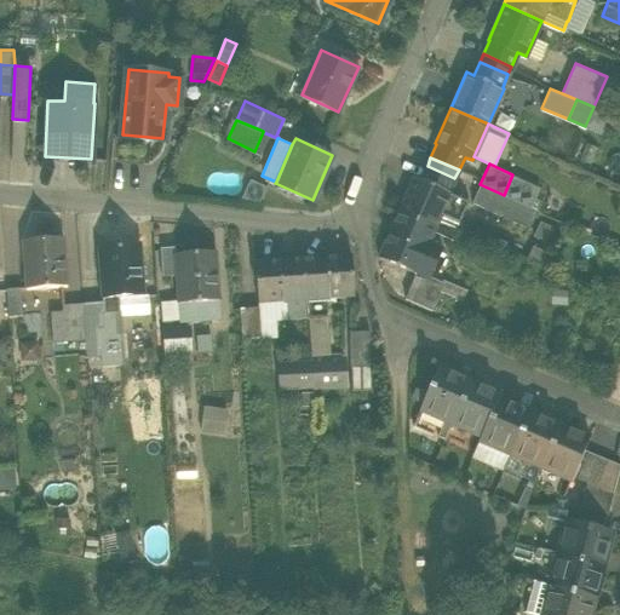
[(435,228),(441,213),(451,193),(449,191),(454,178),(428,166),(422,179),(413,176),(397,211),(435,228)]
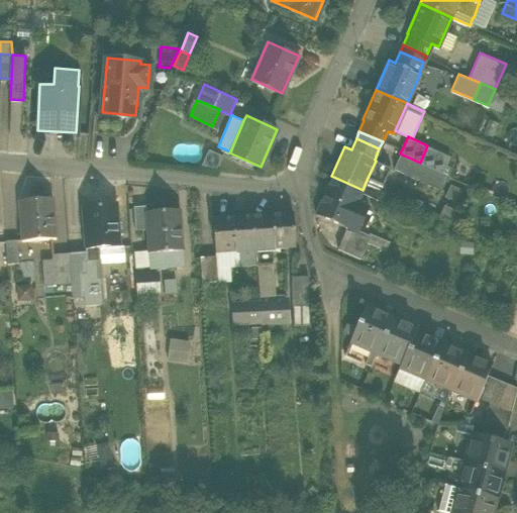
[(427,145),(420,163),(434,169),(439,171),(446,154),(427,145)]
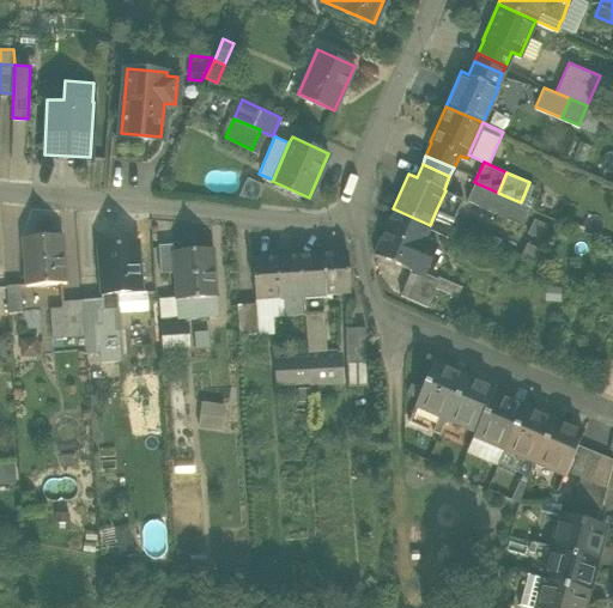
[(263,182),(247,175),(238,195),(256,198),(263,182)]
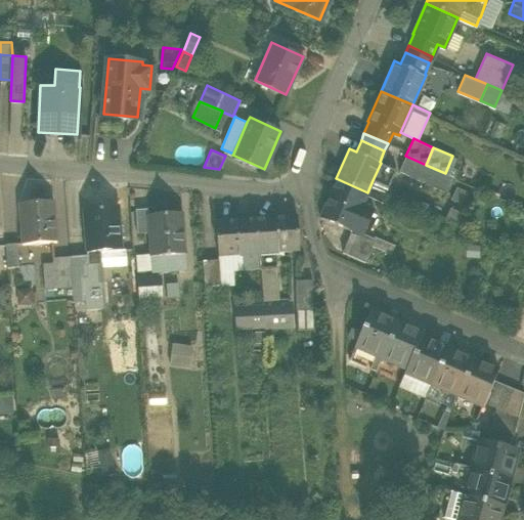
[(419,178),(426,165),(405,156),(399,170),(419,178)]
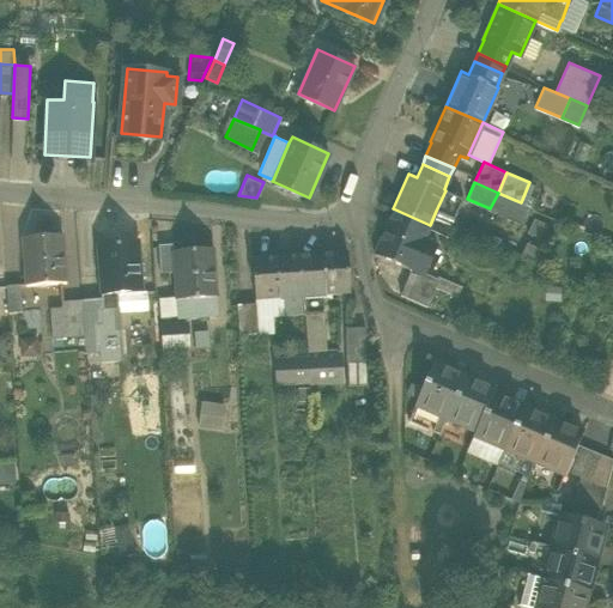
[(462,198),(445,190),(436,211),(453,219),(462,198)]
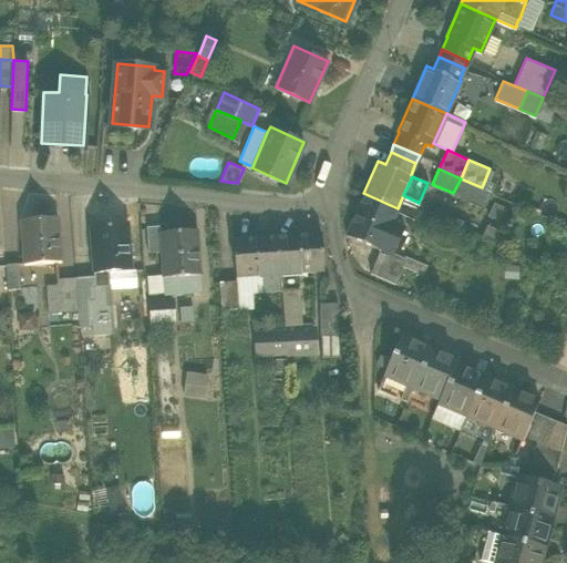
[(453,193),(470,201),(476,185),(461,178),(453,193)]
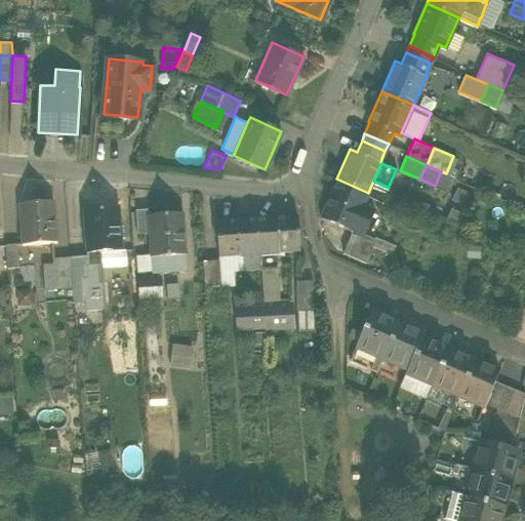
[(446,173),(441,171),(435,186),(447,192),(453,177),(446,173)]
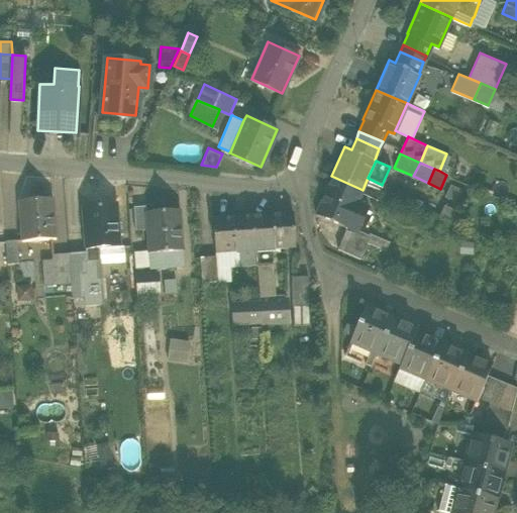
[(358,201),(364,190),(363,190),(331,176),(315,213),(346,226),(357,231),(357,230),(369,205),(358,201)]
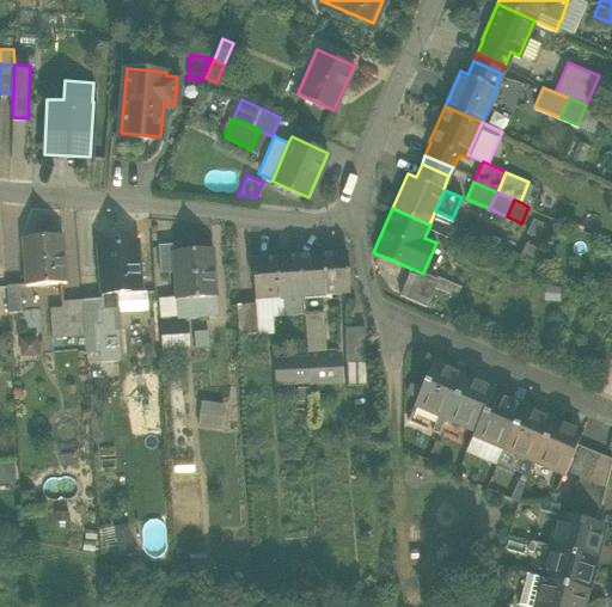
[(23,234),(26,283),(66,280),(62,232),(23,234)]
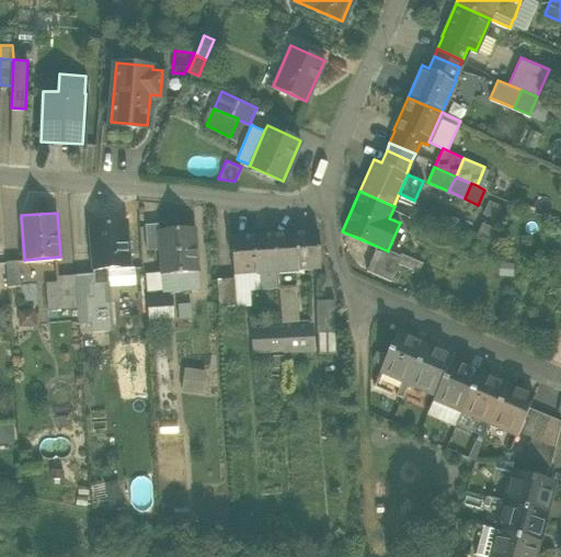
[(90,223),(93,266),(129,263),(126,219),(90,223)]
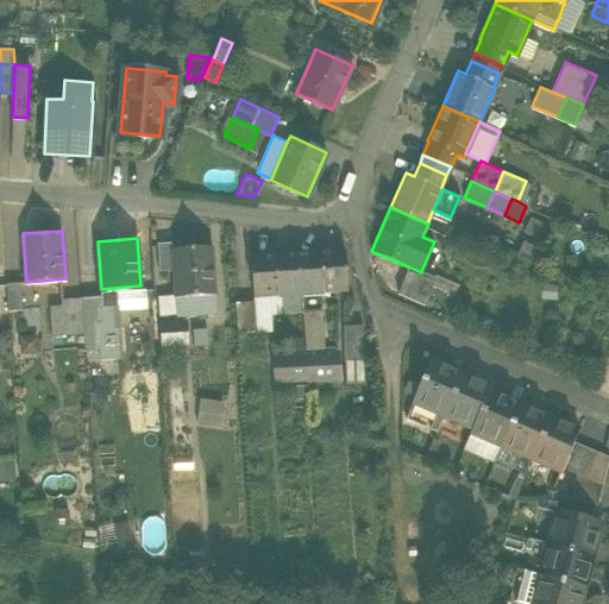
[(157,241),(159,269),(173,269),(171,247),(173,247),(173,240),(157,241)]
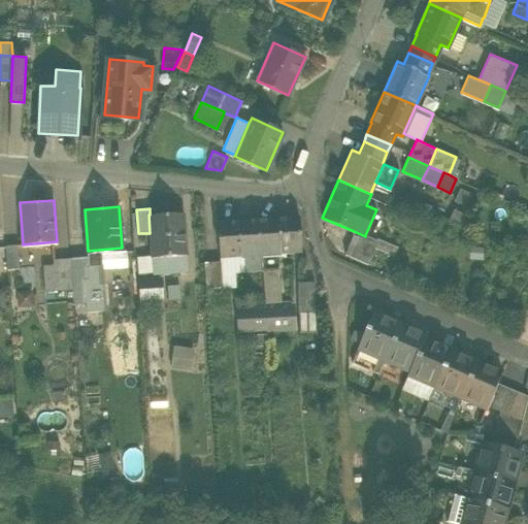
[(150,233),(152,256),(187,254),(184,213),(150,215),(149,215),(150,233)]
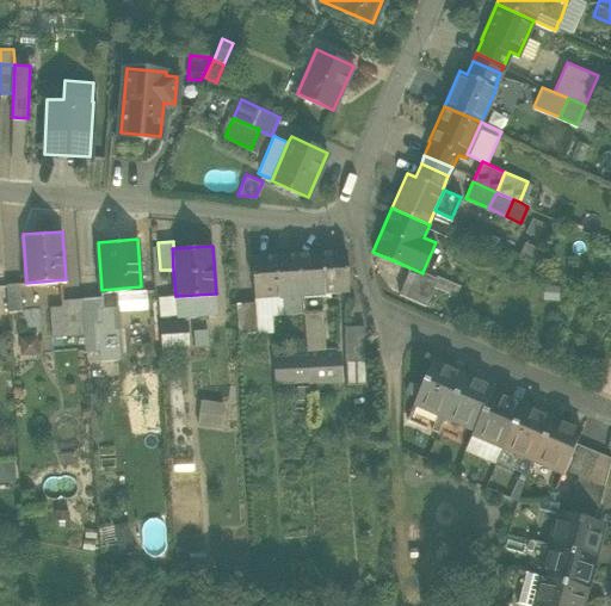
[(298,253),(302,292),(321,291),(349,289),(345,249),(298,253)]
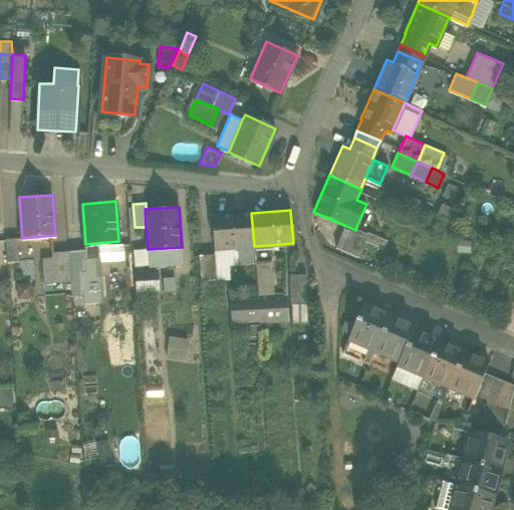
[(214,249),(238,247),(254,246),(251,213),(251,212),(212,215),(214,249)]
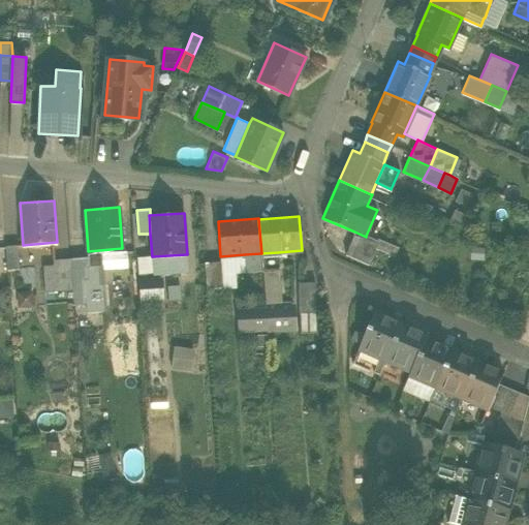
[(354,232),(350,242),(373,252),(375,247),(377,241),(366,236),(366,237),(354,232)]
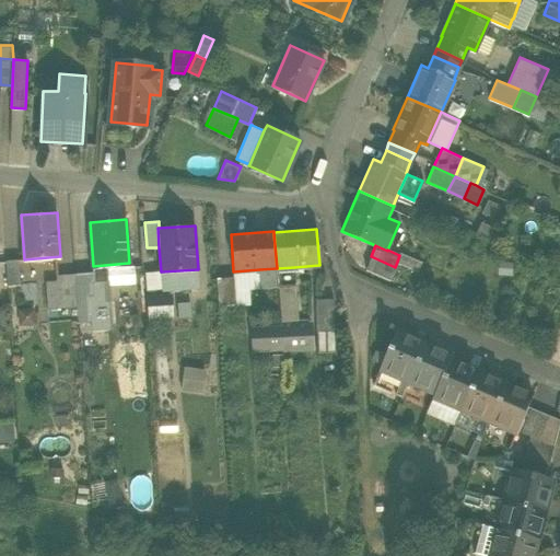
[(397,262),(418,270),(421,262),(400,252),(399,255),(397,262)]
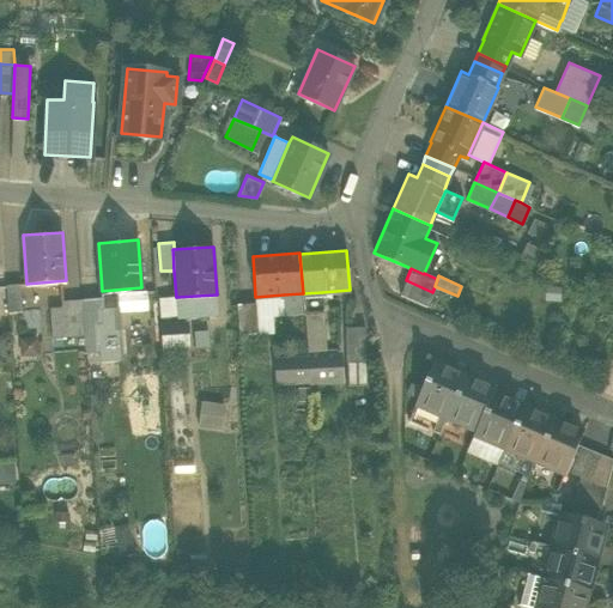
[(426,305),(432,292),(406,280),(400,293),(426,305)]
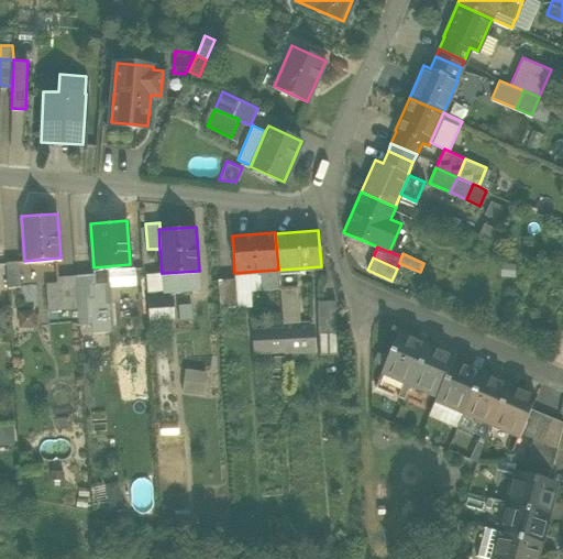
[(6,260),(8,286),(21,285),(19,260),(6,260)]
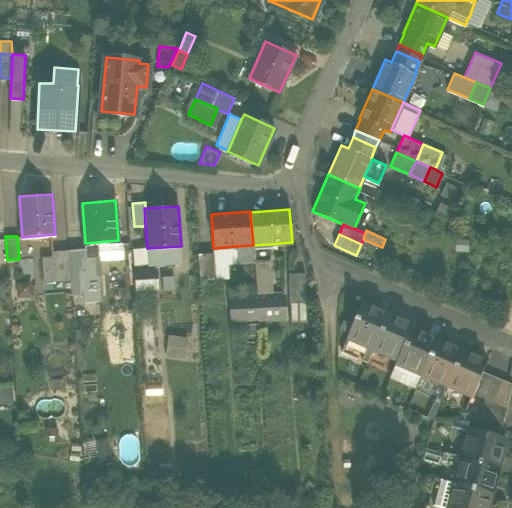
[(270,260),(269,244),(253,245),(254,261),(270,260)]
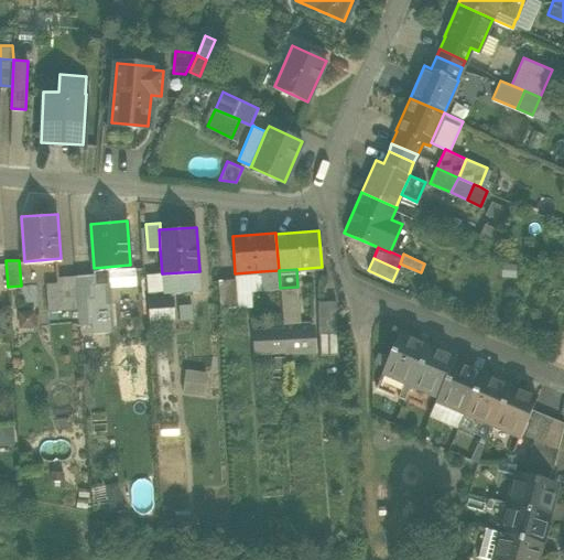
[(144,288),(160,289),(160,270),(145,270),(144,288)]
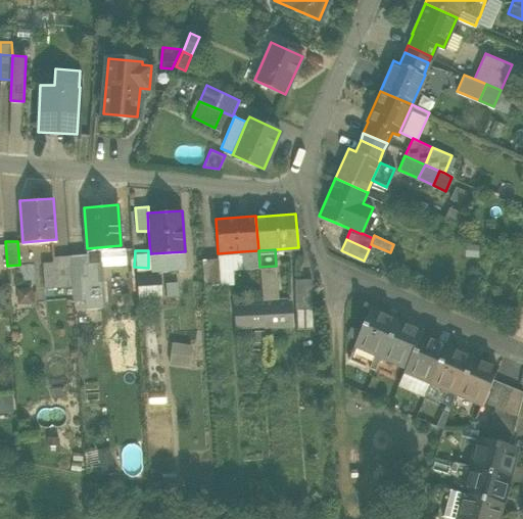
[(259,267),(258,250),(242,251),(243,268),(259,267)]
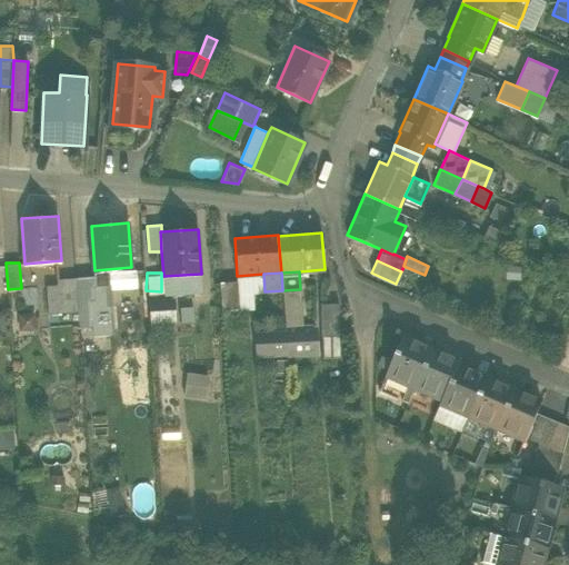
[(202,291),(201,274),(163,276),(165,295),(202,291)]
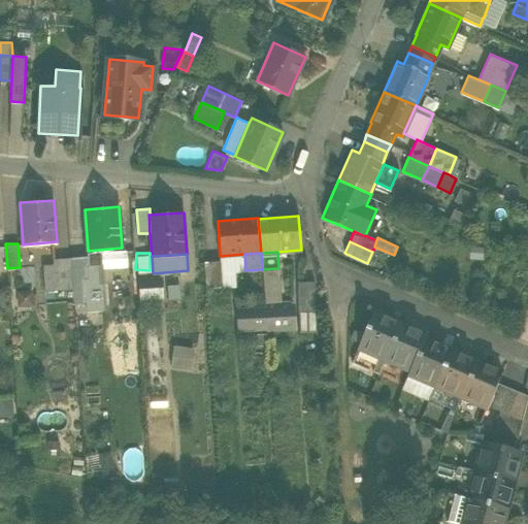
[(88,256),(70,257),(72,287),(74,302),(86,301),(87,309),(101,308),(99,264),(88,265),(88,257),(88,256)]
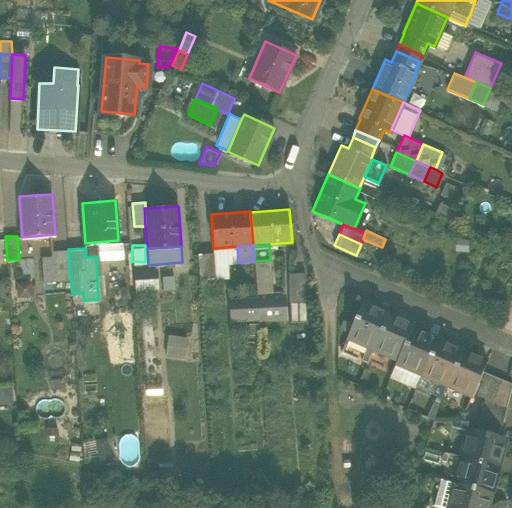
[(53,279),(70,278),(68,249),(51,250),(51,257),(52,266),(53,279)]
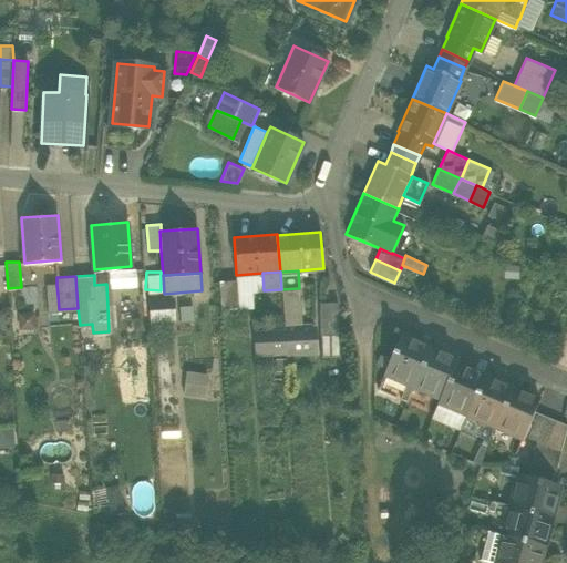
[(220,280),(222,307),(239,306),(237,279),(220,280)]
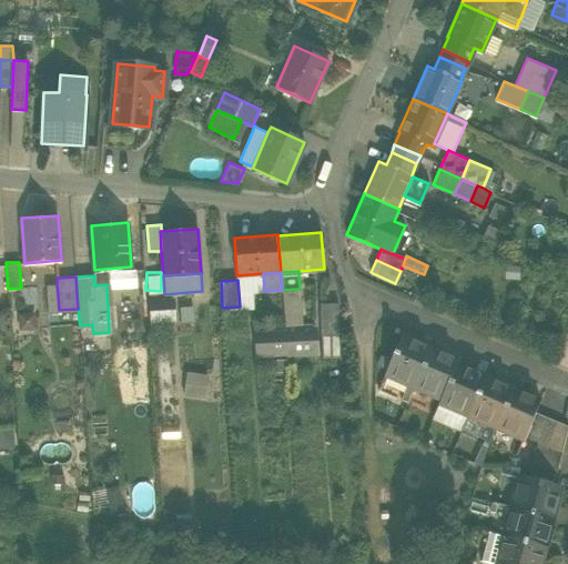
[(47,285),(47,295),(58,295),(57,285),(47,285)]
